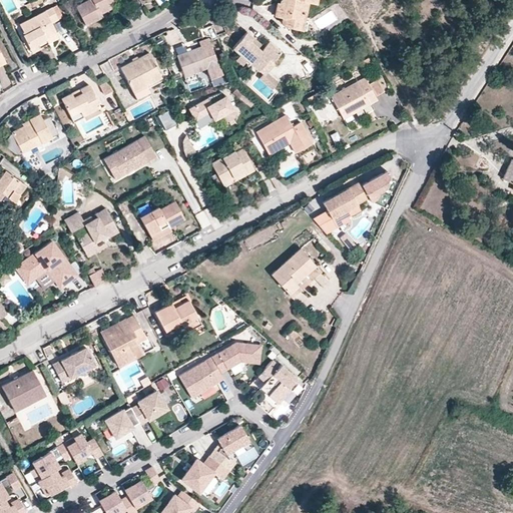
[(119,2),(118,0),(86,0),(76,5),(85,24),(102,15),(101,12),(100,10),(112,4),(113,6),(119,2)]
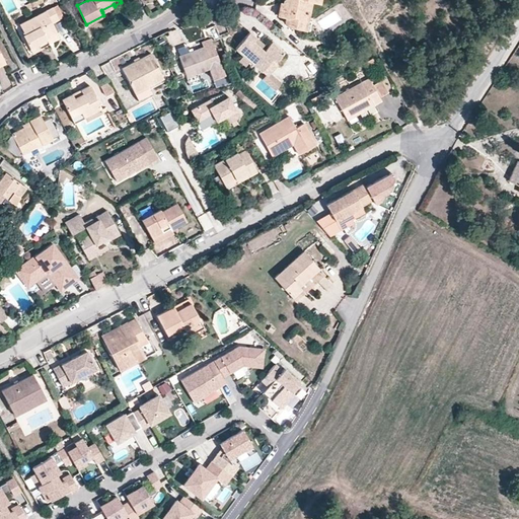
[(245,10),(247,0),(240,0),(238,9),(245,10)]
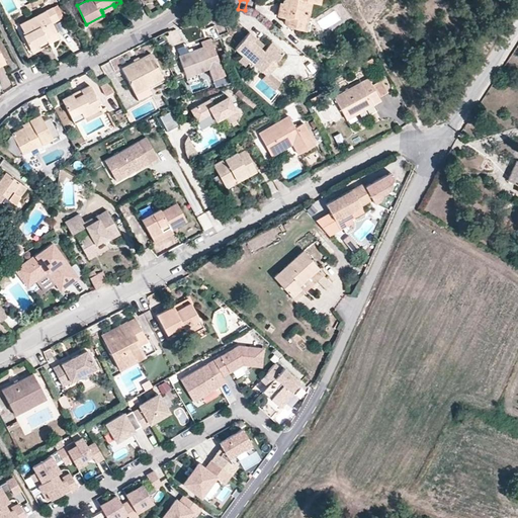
[(308,13),(311,2),(319,4),(319,0),(282,0),(279,2),(277,16),(284,17),(283,22),(288,26),(293,27),(296,17),(300,18),(303,12),(308,13)]
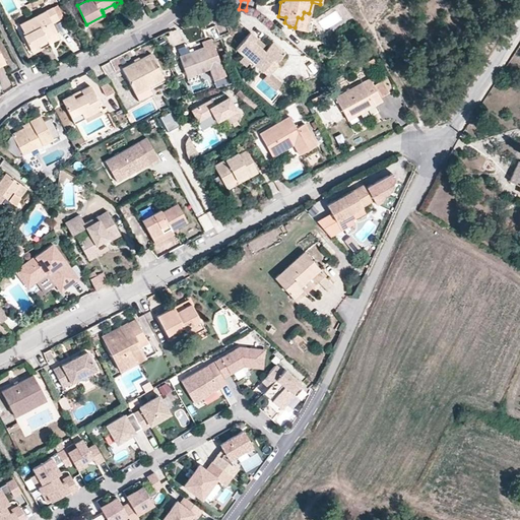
[(64,15),(58,4),(53,6),(59,18),(64,15)]
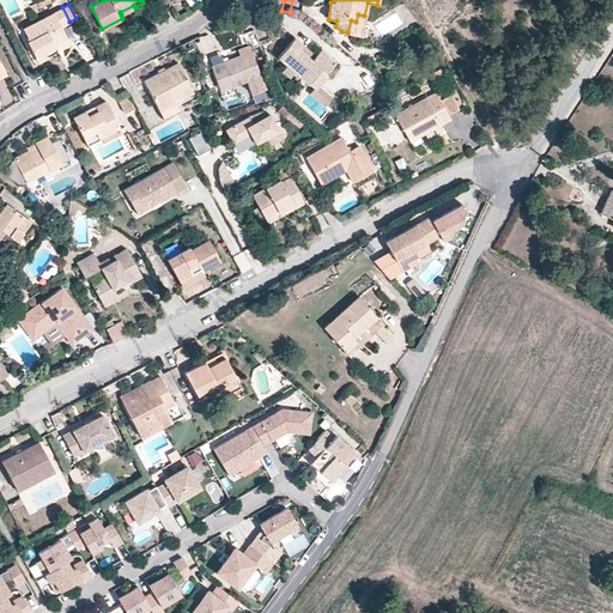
[(121,14),(135,7),(134,5),(120,12),(121,14)]
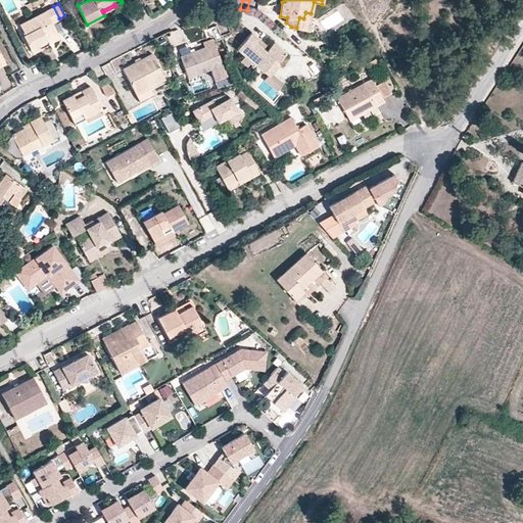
[(56,30),(52,21),(59,18),(53,6),(19,24),(25,34),(24,34),(30,46),(46,38),(45,36),(56,30)]
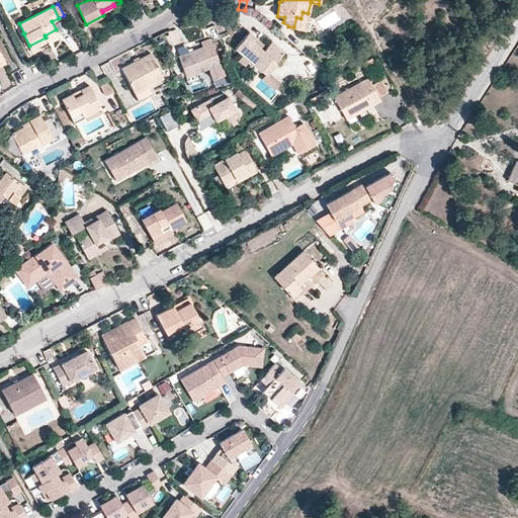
[(307,19),(308,13),(303,12),(300,18),(296,17),(293,27),(309,31),(311,20),(307,19)]
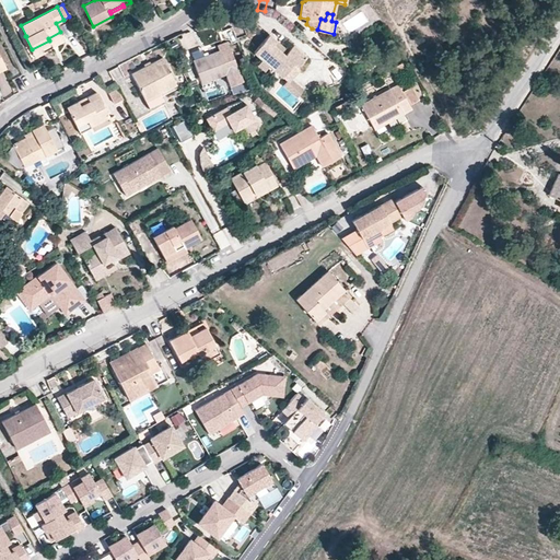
[(65,39),(60,32),(48,38),(49,41),(53,45),(53,46),(65,39)]
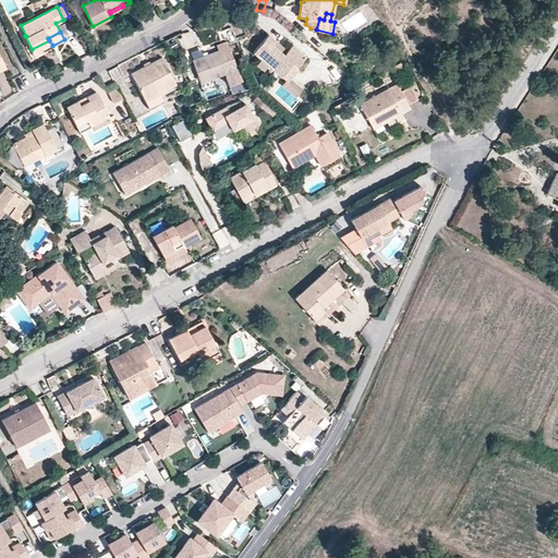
[(294,64),(303,55),(290,43),(286,48),(281,52),(270,43),(274,38),(267,32),(252,49),(259,57),(266,62),(279,73),(290,60),(294,64)]
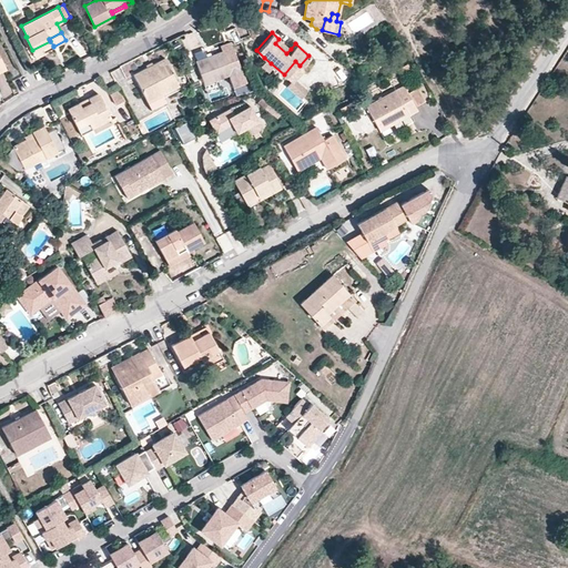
[(291,49),(279,39),(275,43),(286,53),(291,49)]
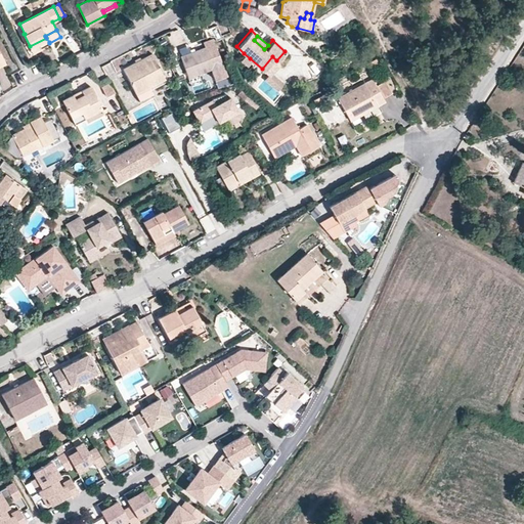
[(42,48),(41,46),(49,42),(46,38),(30,46),(33,53),(42,48)]
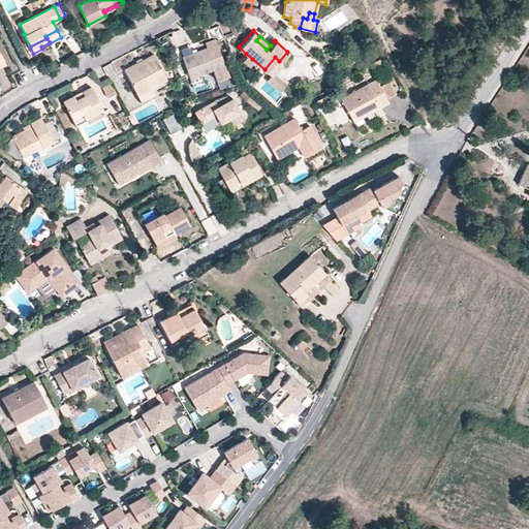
[(228,75),(214,39),(205,42),(207,48),(181,57),(189,78),(199,73),(212,69),(216,80),(228,75)]
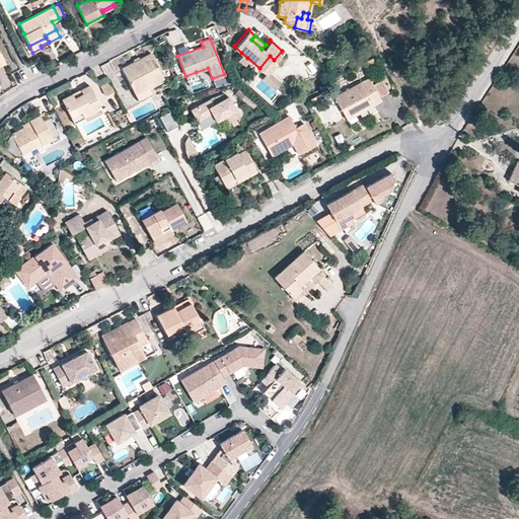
[(162,77),(150,53),(121,67),(134,92),(147,85),(162,77)]
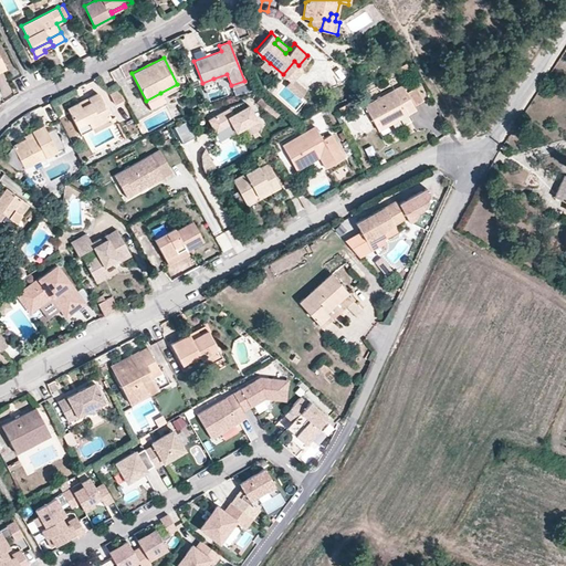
[(270,63),(263,58),(259,63),(265,70),(270,63)]
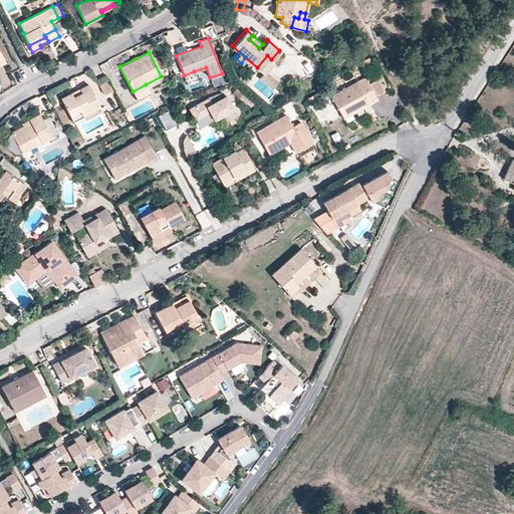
[(265,69),(273,60),(271,59),(267,55),(257,67),(262,72),(265,69)]
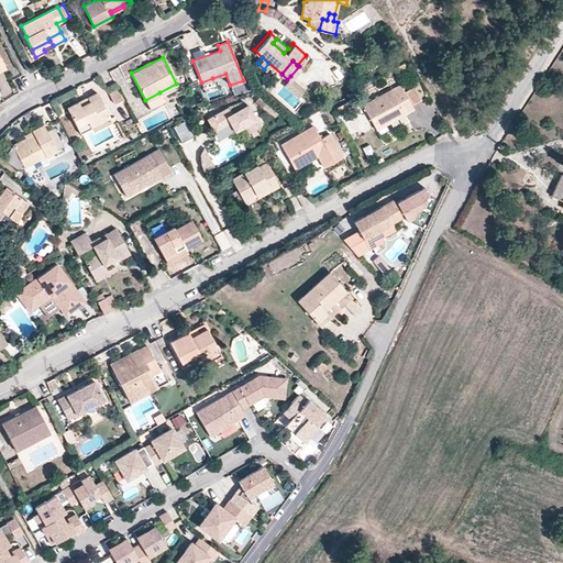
[(407,70),(403,64),(393,69),(397,76),(407,70)]
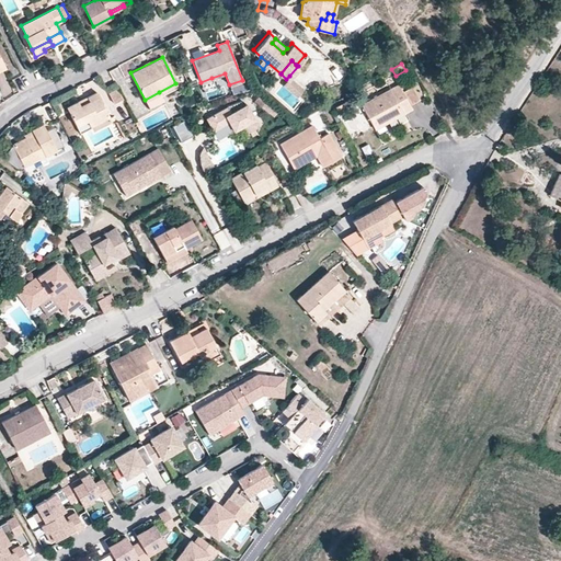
[(302,88),(289,76),(286,79),(282,83),(296,95),(302,88)]
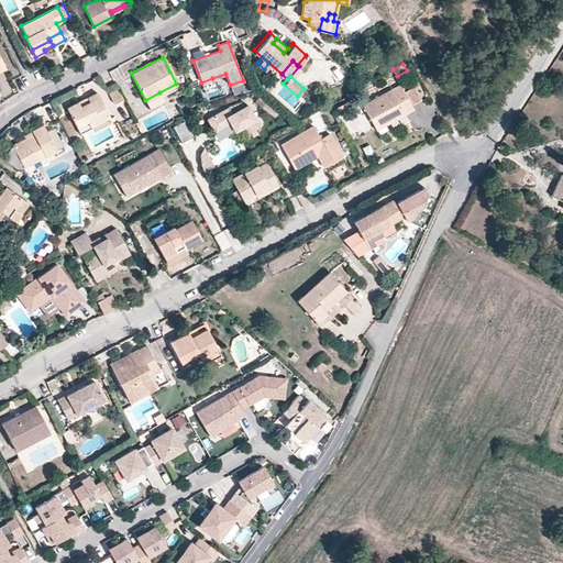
[(216,87),(212,78),(201,83),(205,91),(216,87)]
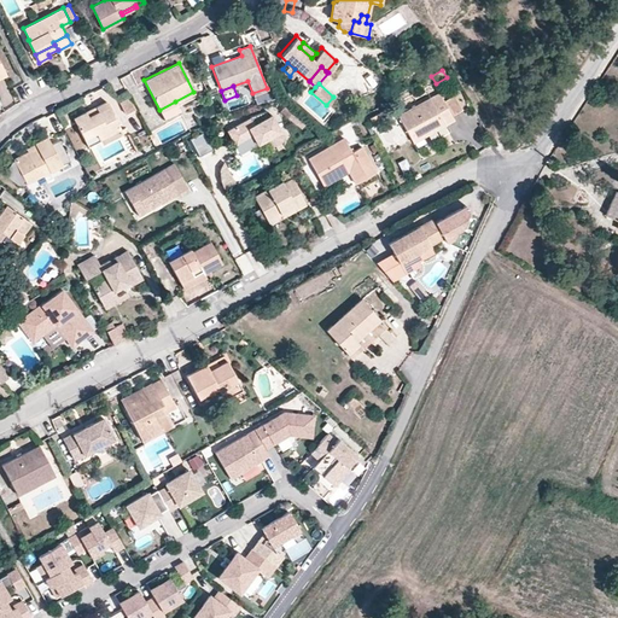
[(134,108),(126,92),(116,97),(126,114),(134,108)]
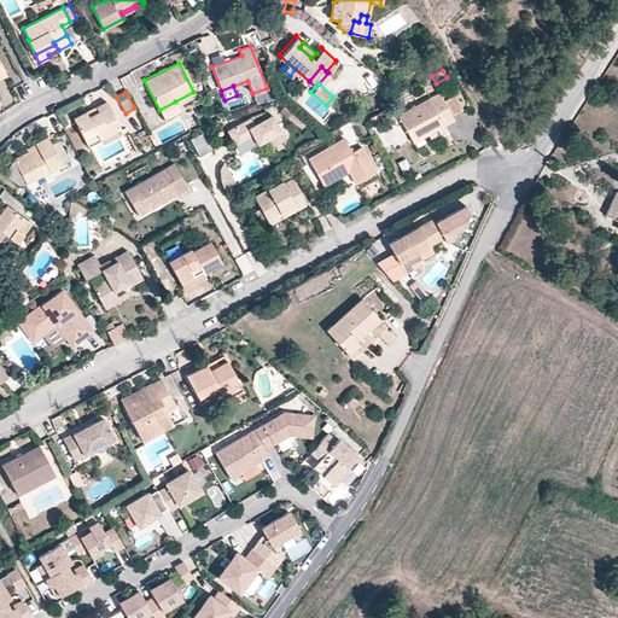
[(443,101),(438,93),(398,115),(409,135),(423,128),(426,134),(454,120),(452,115),(443,101)]
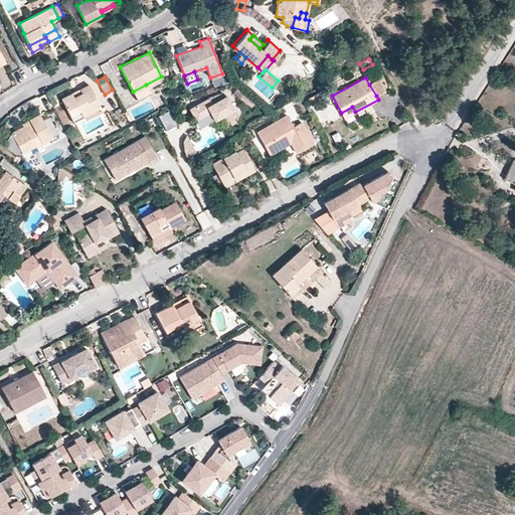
[(384,92),(377,79),(369,84),(376,96),(384,92)]
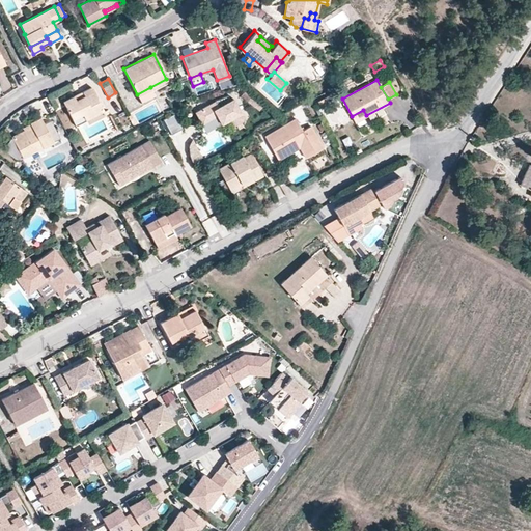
[(103,109),(91,87),(82,91),(84,94),(75,99),(74,95),(62,101),(75,126),(85,120),(84,118),(103,109)]
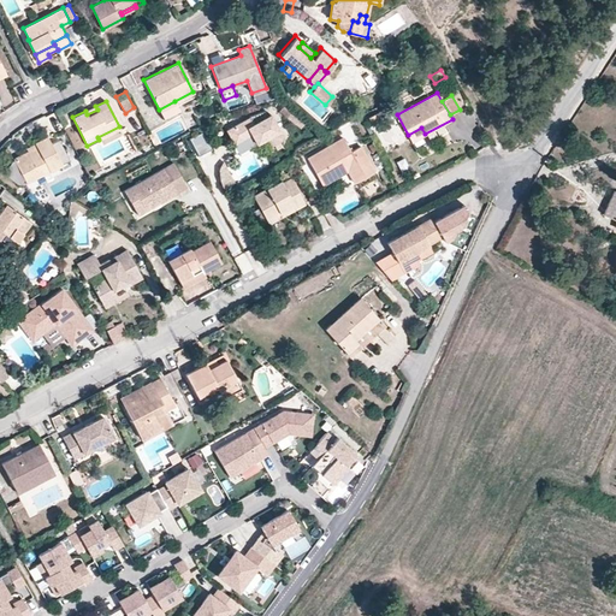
[(178,108),(175,101),(159,110),(163,117),(178,108)]
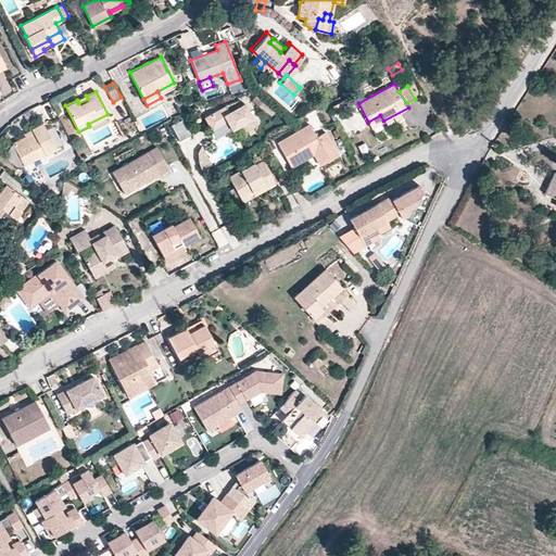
[(276,109),(257,93),(252,100),(270,115),(276,109)]
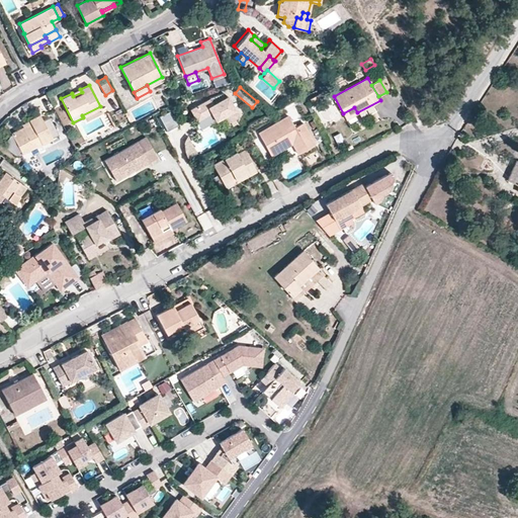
[(332,94),(329,88),(322,92),(326,98),(332,94)]
